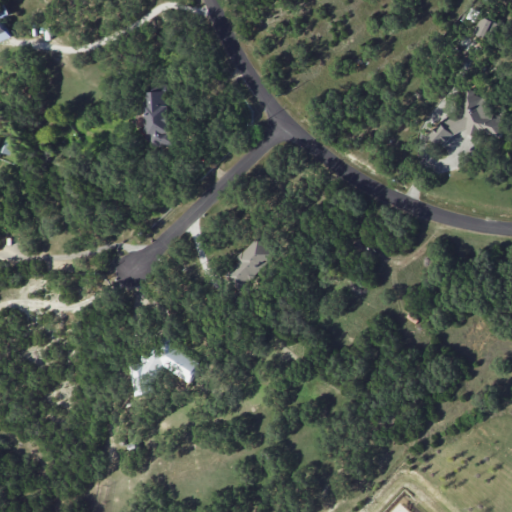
[(493,40),(499,22),(481,16),(475,34),(493,40)]
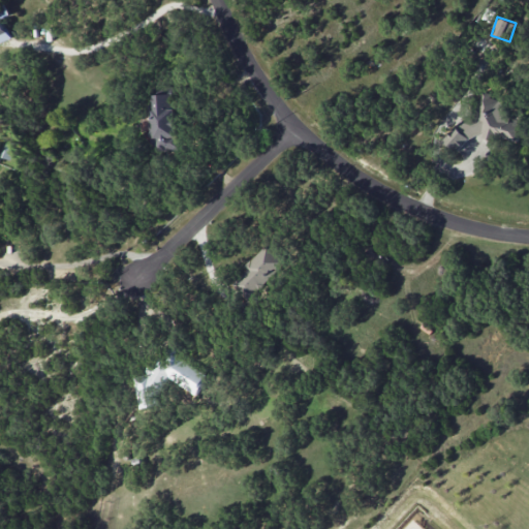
[(0,22),(0,42),(9,38),(2,22),(0,22)]
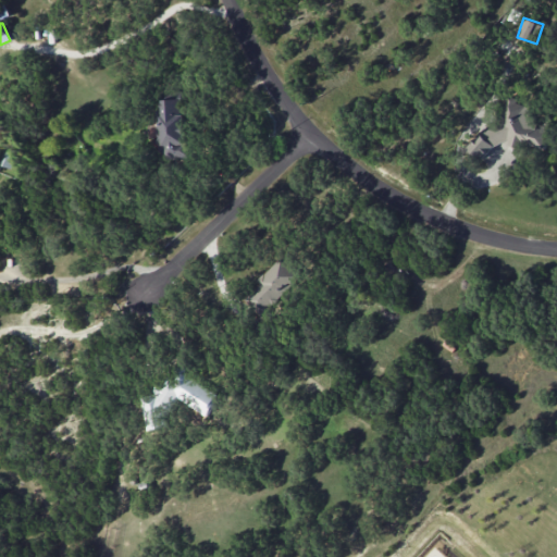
[(162,99),(163,108),(158,108),(160,158),(188,158),(187,99),(162,99)]
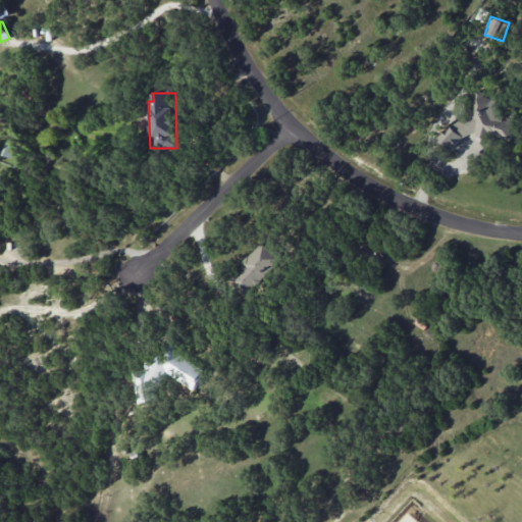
[(469,116),(439,129),(439,145),(446,145),(475,133),(477,137),(489,138),(491,137),(509,138),(513,137),(497,100),(489,99),(487,93),(475,93),(469,95),(468,105),(470,108),(469,116)]
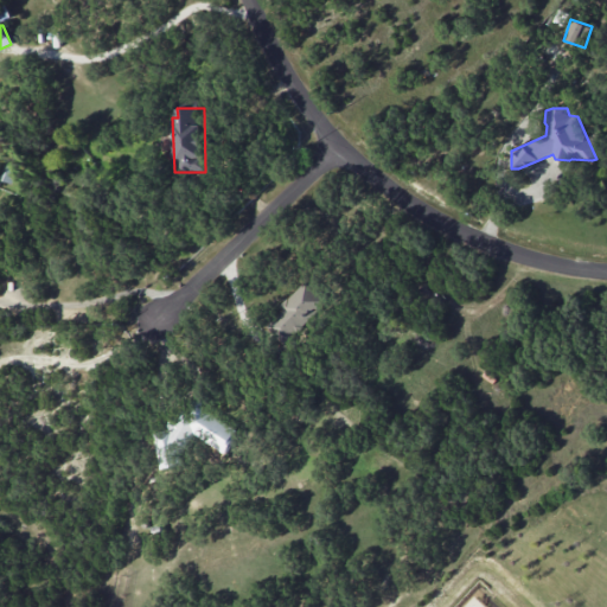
[(286,340),(328,301),(310,281),(267,320),(286,340)]
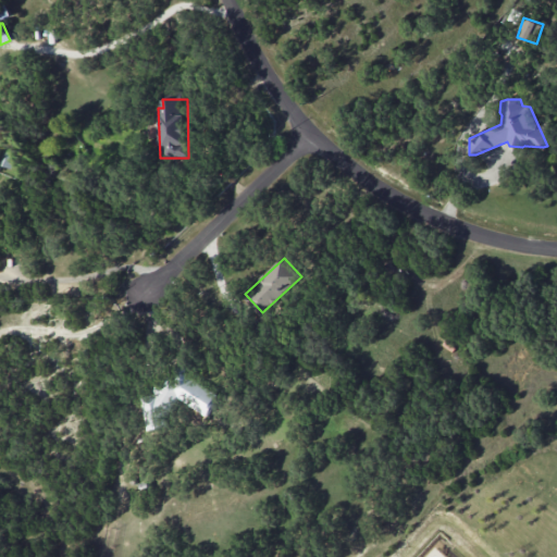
[(219,392),(185,376),(188,369),(178,364),(172,380),(161,374),(151,397),(152,397),(141,421),(164,431),(178,400),(209,415),(219,392)]
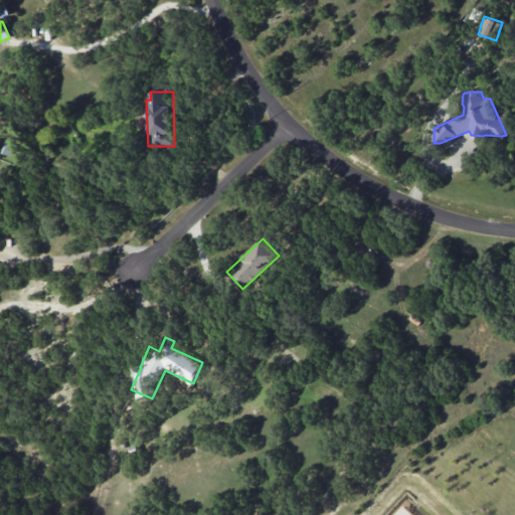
All buildings are outlined.
